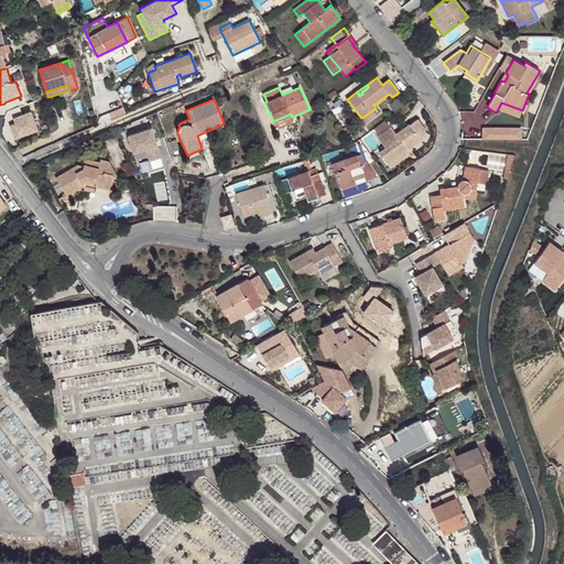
[(501,102),(498,109),(519,118),(522,110),(501,102)]
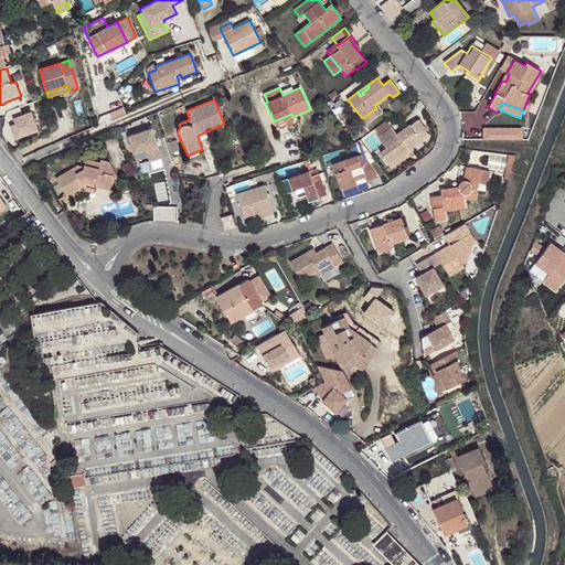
[(376,108),(362,118),(365,124),(381,113),(376,108)]
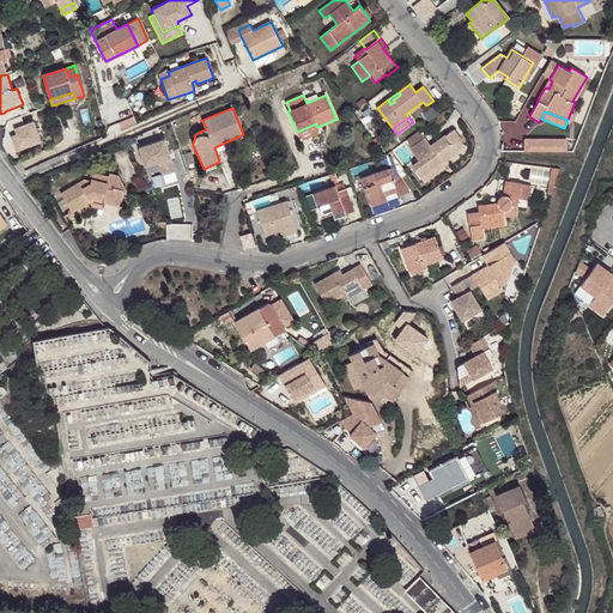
[(316,123),(297,132),(301,141),(320,133),(317,127),(316,123)]
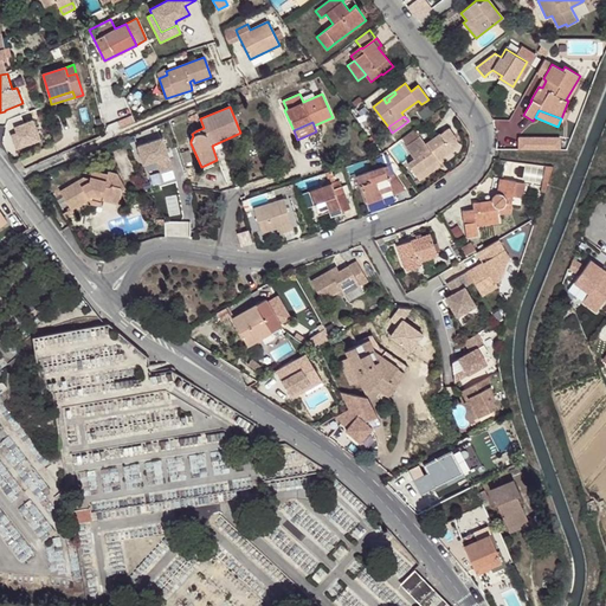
[(420,136),(417,127),(403,137),(406,147),(420,136)]
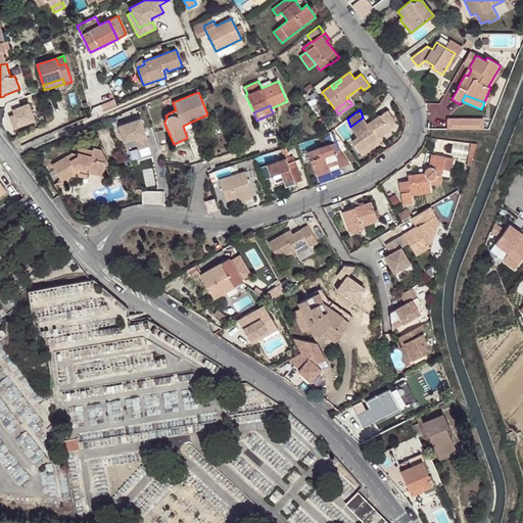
[(351,141),(362,155),(380,142),(379,141),(377,139),(382,136),(391,129),(393,126),(394,122),(393,119),(387,110),(371,122),(374,126),(371,129),(368,125),(363,117),(350,127),(358,138),(351,141)]
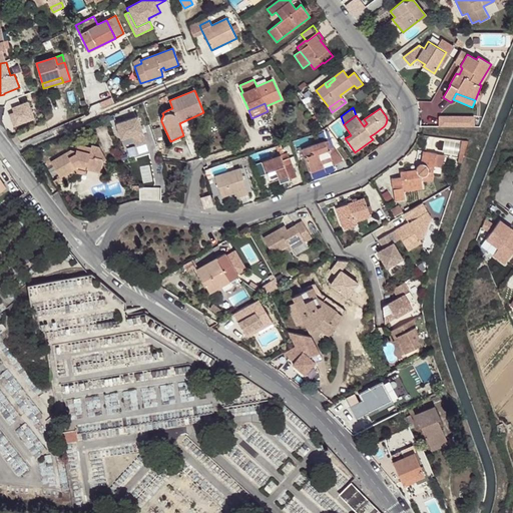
[(138,117),(117,124),(122,139),(133,136),(137,147),(146,143),(138,117)]
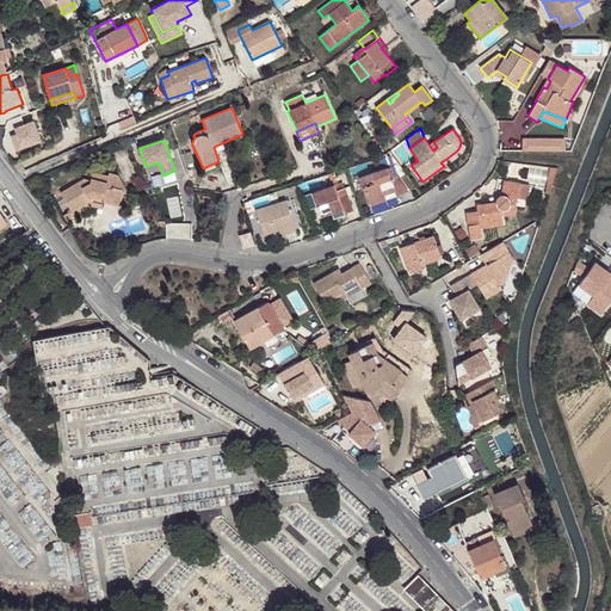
[(390,167),(360,178),(370,205),(386,199),(384,193),(395,190),(397,195),(397,196),(408,191),(396,176),(394,177),(390,167)]
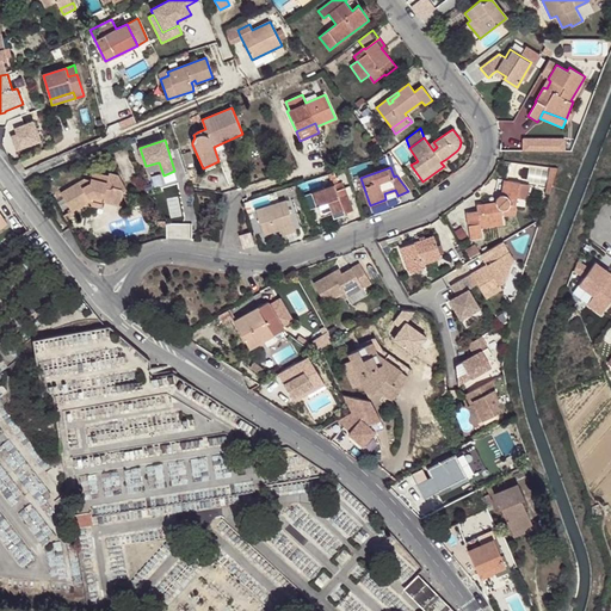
[(557,168),(550,167),(547,190),(550,190),(557,168)]
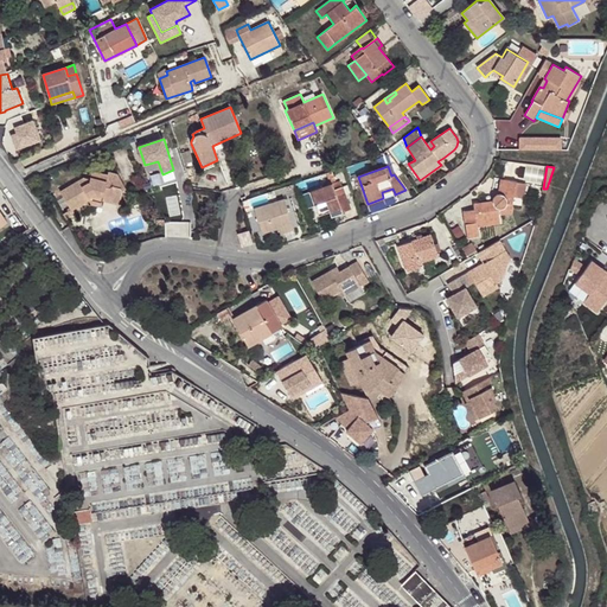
[(96,200),(102,203),(102,199),(120,203),(123,190),(126,189),(119,174),(108,172),(108,176),(91,171),(90,179),(89,181),(81,186),(78,181),(61,192),(71,210),(89,199),(88,198),(93,196),(96,200)]
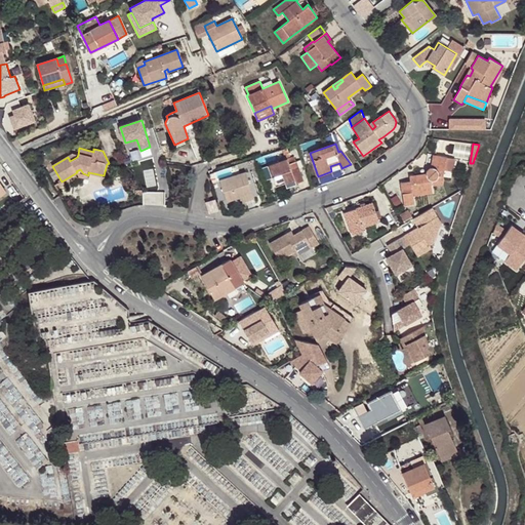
[(436,155),(434,167),(432,167),(431,167),(430,168),(428,169),(427,170),(427,171),(426,173),(427,173),(409,176),(410,182),(401,183),(402,194),(404,206),(414,204),(413,195),(433,192),(432,185),(441,184),(443,175),(444,169),(447,157),(436,155)]
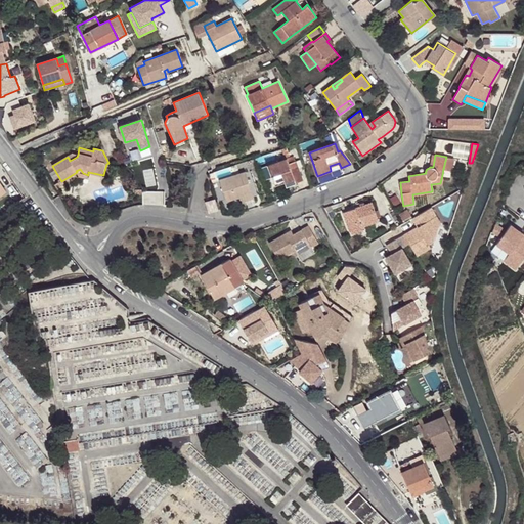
[(294,156),(267,166),(272,177),(275,186),(285,182),(294,179),(296,182),(302,180),(294,156)]
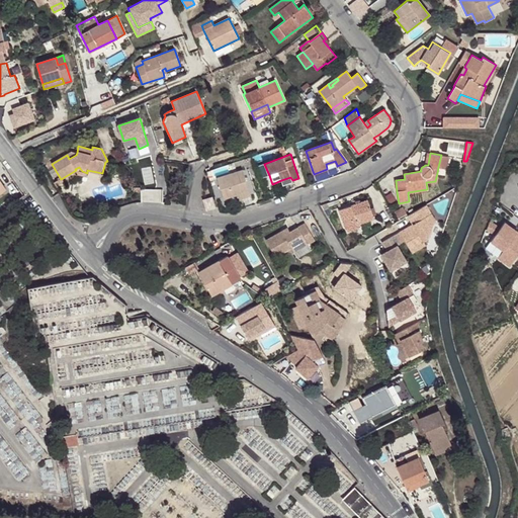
[(450,157),(441,155),(438,167),(447,169),(450,157)]
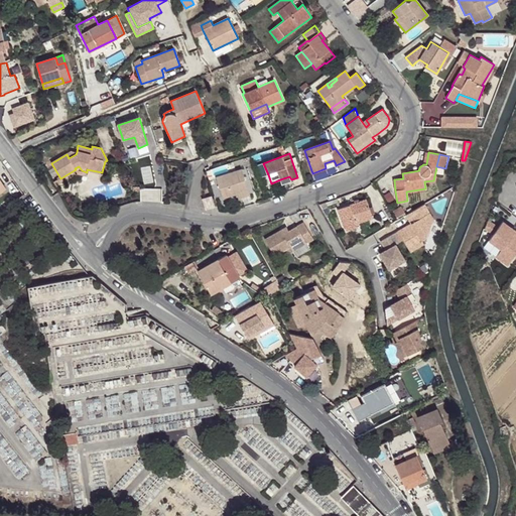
[(263,163),(256,165),(261,177),(268,174),(263,163)]
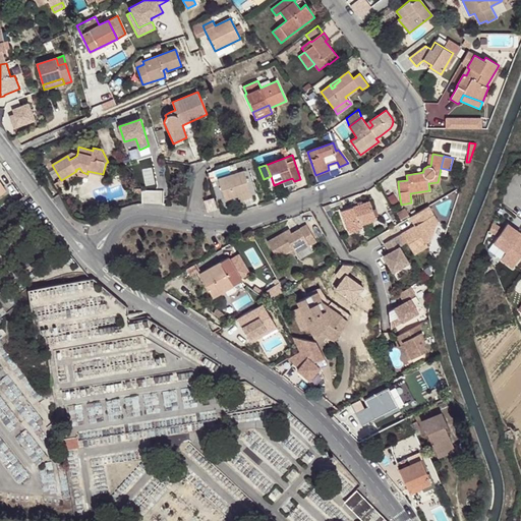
[(79,168),(75,170),(76,171),(79,176),(87,178),(88,174),(82,172),(79,168)]
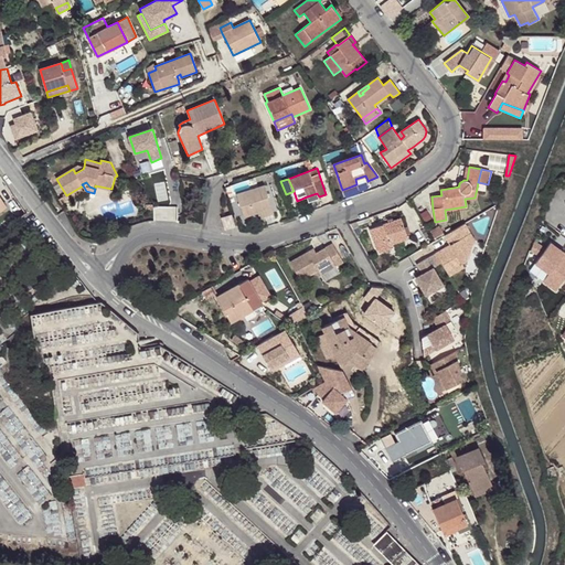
[(265,185),(236,194),(243,216),(259,212),(273,208),(265,185)]
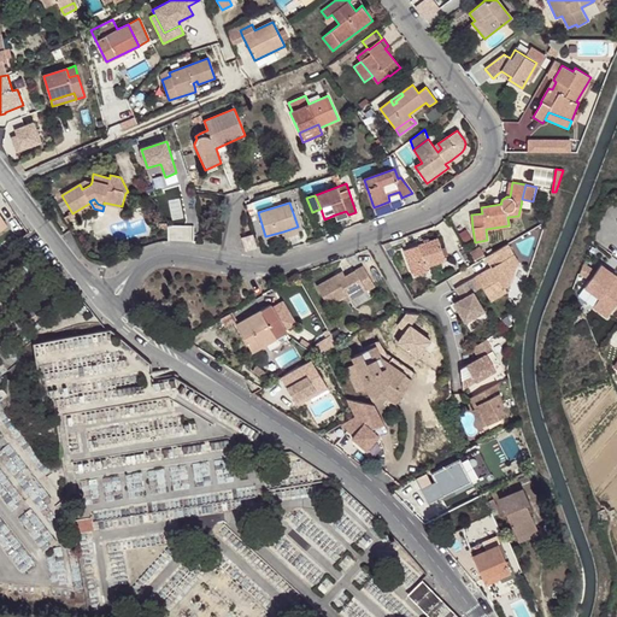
[(298,227),(283,231),(286,238),(299,234),(298,227)]
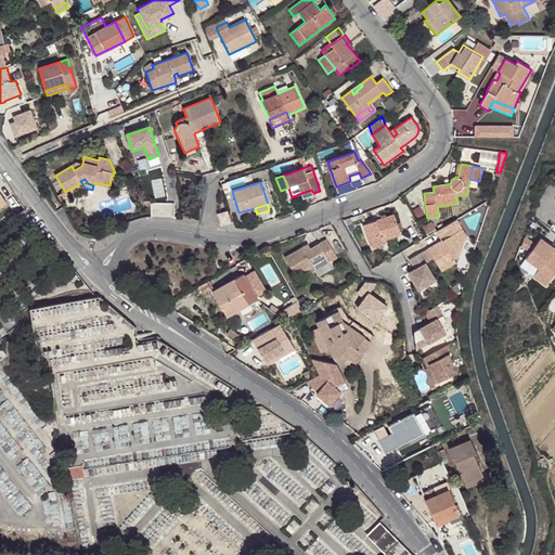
[(228,210),(218,214),(221,224),(221,226),(231,222),(228,210)]
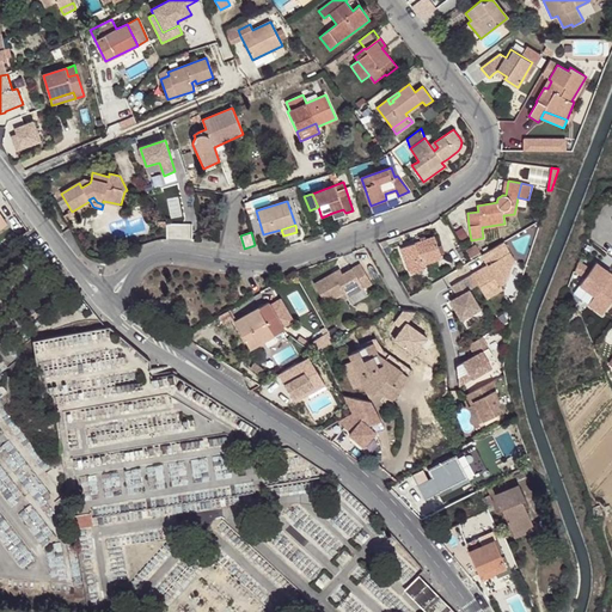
[(415,243),(401,249),(407,265),(408,265),(411,274),(424,268),(422,264),(442,258),(434,236),(415,243)]
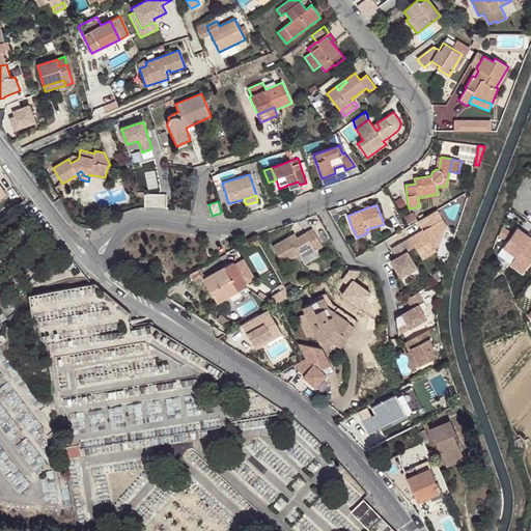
[(437,211),(418,221),(423,230),(424,232),(421,234),(420,231),(410,238),(422,259),(436,251),(435,248),(438,246),(445,226),(437,211)]
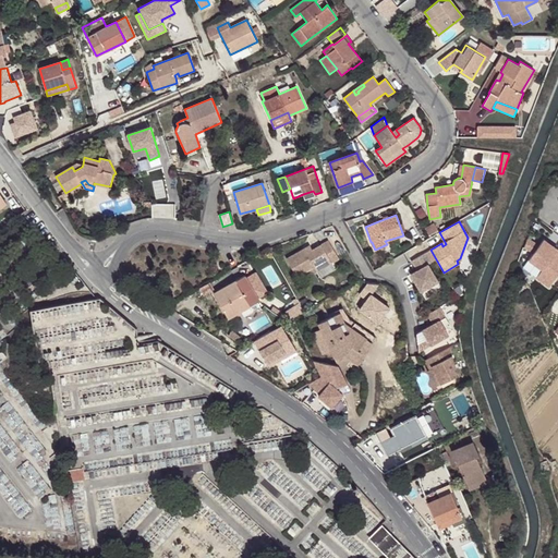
[(434,222),(425,228),(429,235),(438,230),(434,222)]
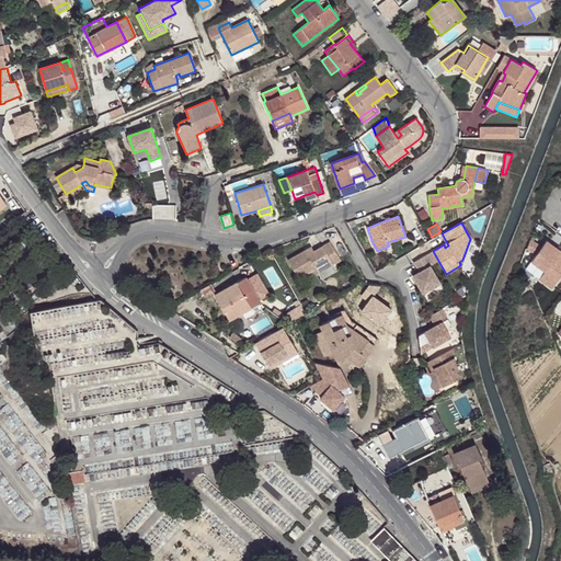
[(313,251),(308,254),(306,251),(288,261),(299,279),(316,268),(318,273),(333,264),(340,260),(330,241),(313,251)]
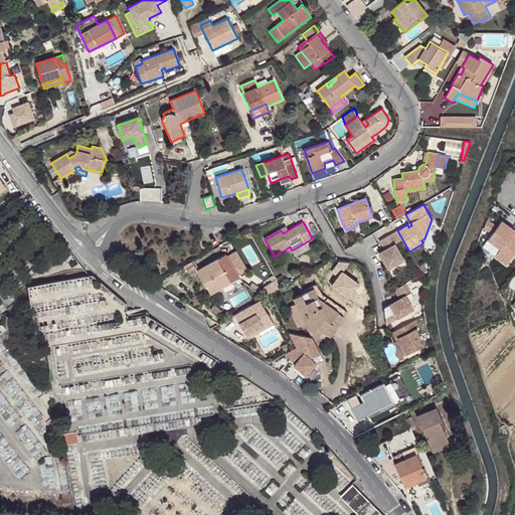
[(514,229),(502,221),(498,227),(491,222),(487,221),(484,229),(487,230),(492,234),(488,240),(500,248),(495,256),(507,265),(514,253),(514,229)]
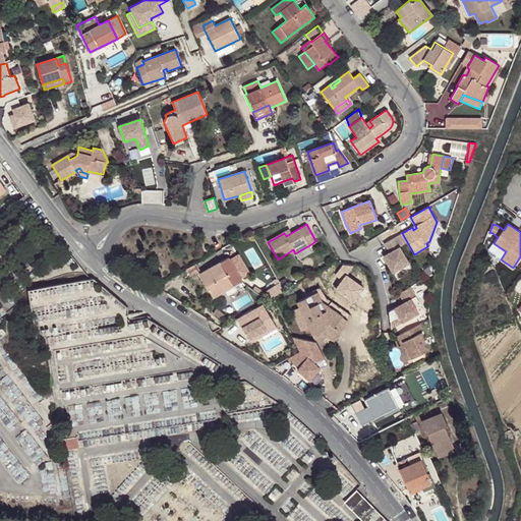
[(250,231),(240,236),(253,262),(264,255),(250,231)]
